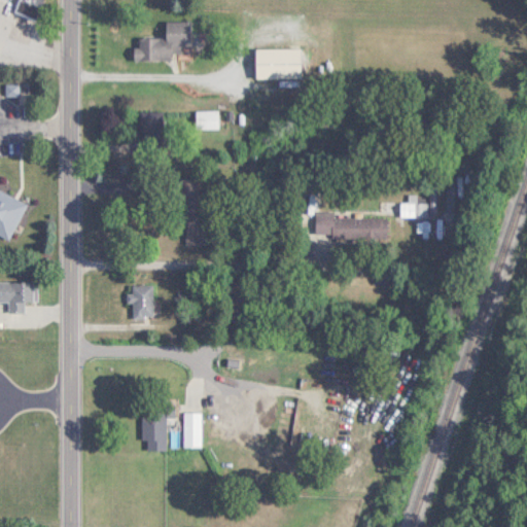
[(34,21),(42,0),(15,0),(11,10),(34,21)]
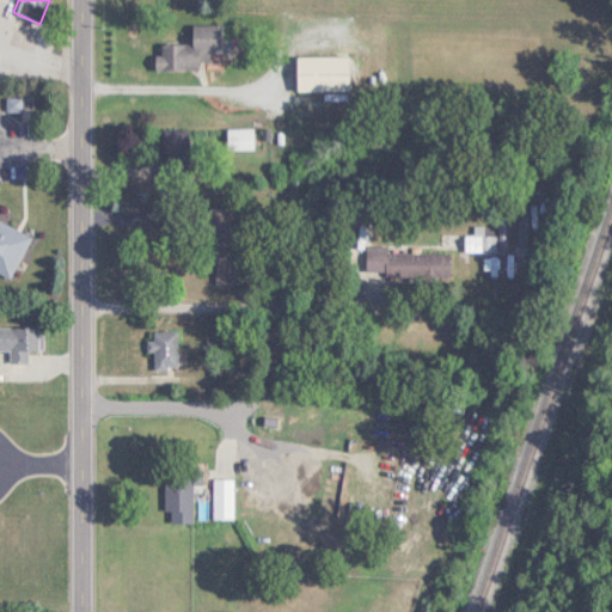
[(220,24),(190,24),(190,43),(155,43),(155,67),(220,67),(220,24)]
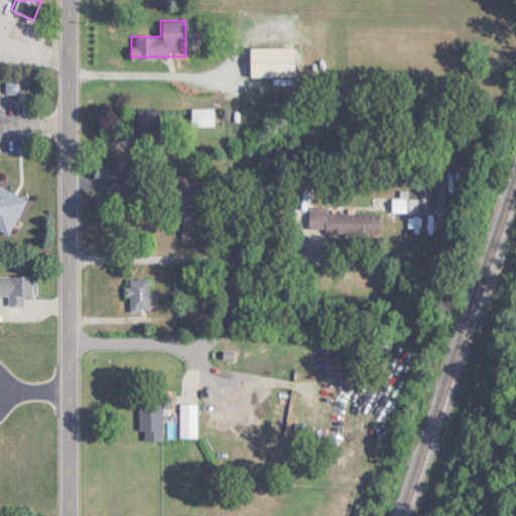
[(292,76),(292,46),(248,46),(248,76),(292,76)]
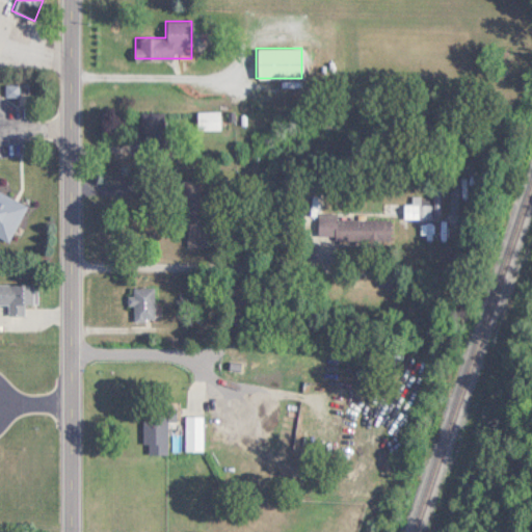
[(208,246),(208,195),(200,195),(200,179),(177,179),(177,197),(186,197),(186,246),(208,246)]
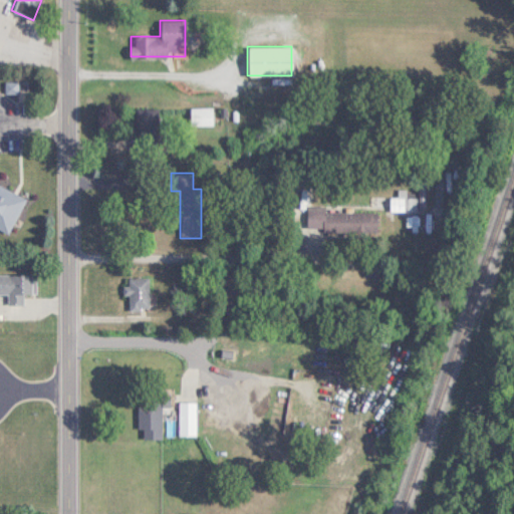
[(25,197),(0,184),(0,230),(8,234),(25,197)]
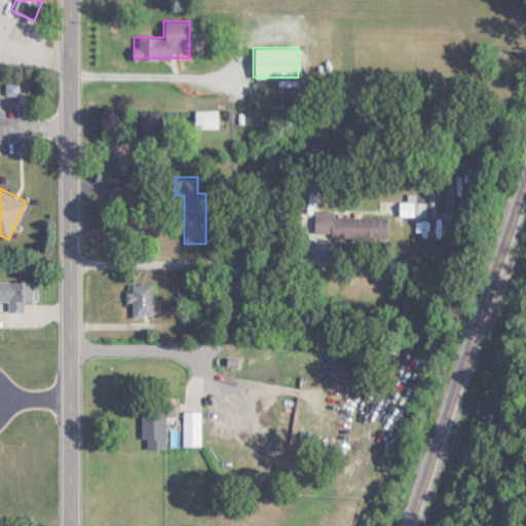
[(426,217),(426,202),(411,202),(411,217),(426,217)]
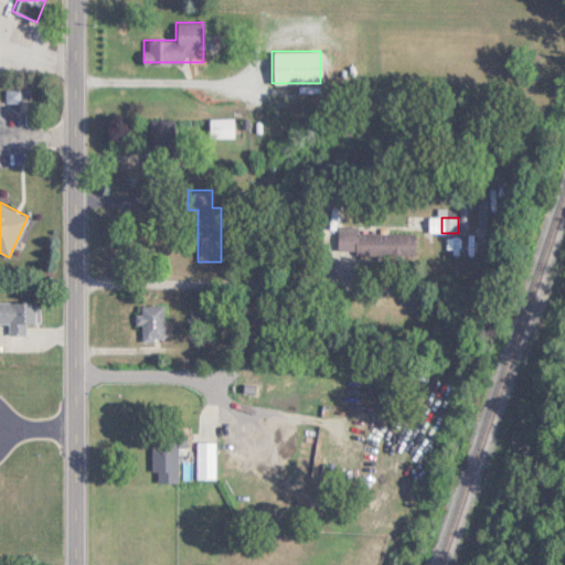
[(356,232),(356,227),(337,227),(337,254),(414,255),(414,233),(356,232)]
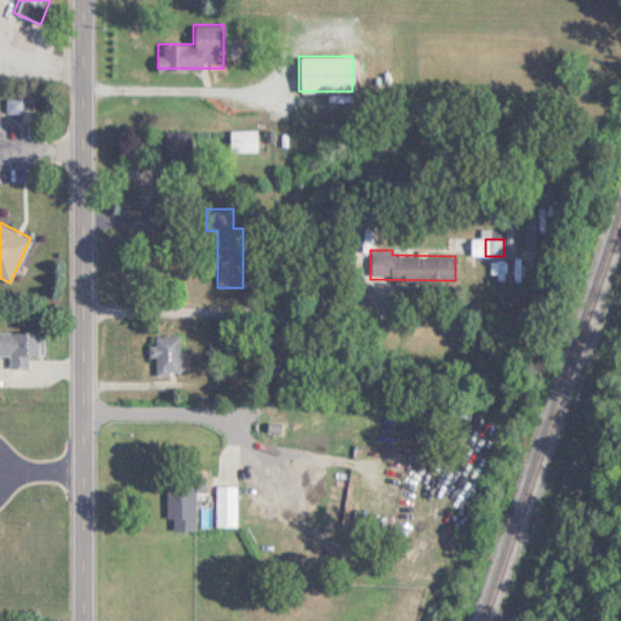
[(27,368),(27,355),(44,355),(44,332),(0,332),(0,354),(9,355),(9,368),(27,368)]
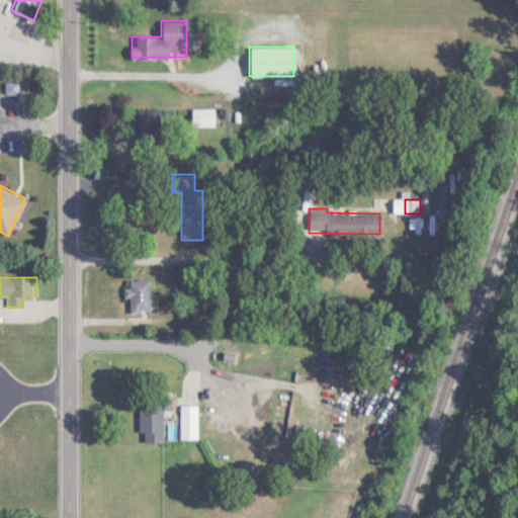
[(127,281),(127,312),(149,312),(149,281),(127,281)]
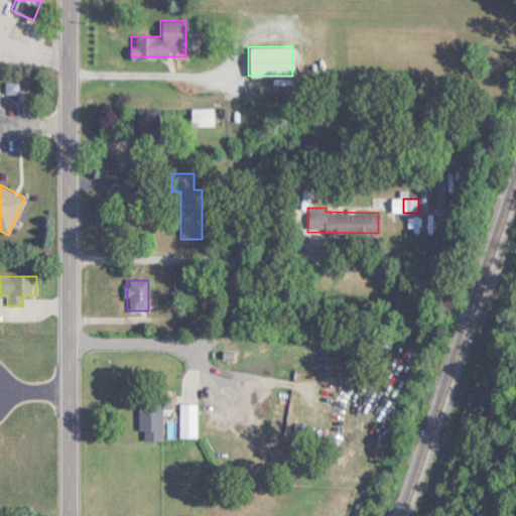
[(139,440),(161,440),(161,402),(139,402),(139,440)]
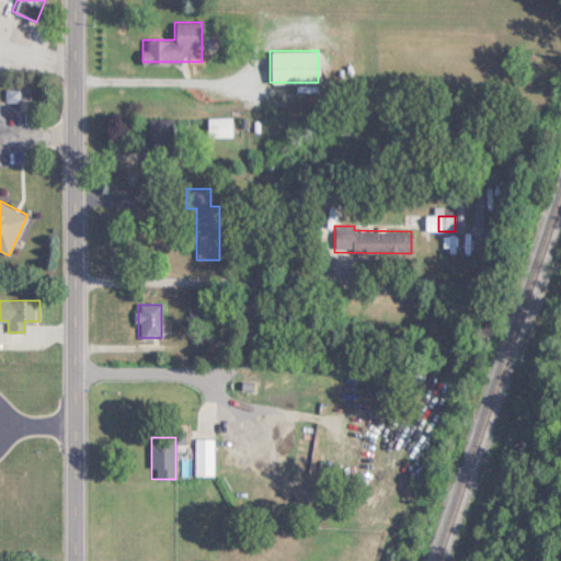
[(214,437),(194,437),(194,477),(214,477),(214,437)]
